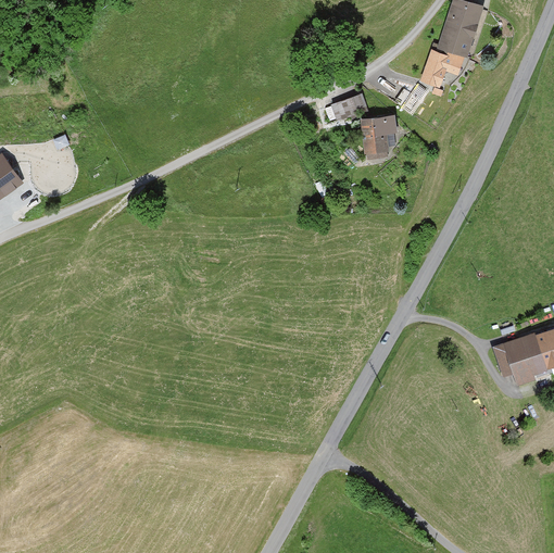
[(485,7),(465,0),(451,0),(437,47),(468,57),(485,7)]
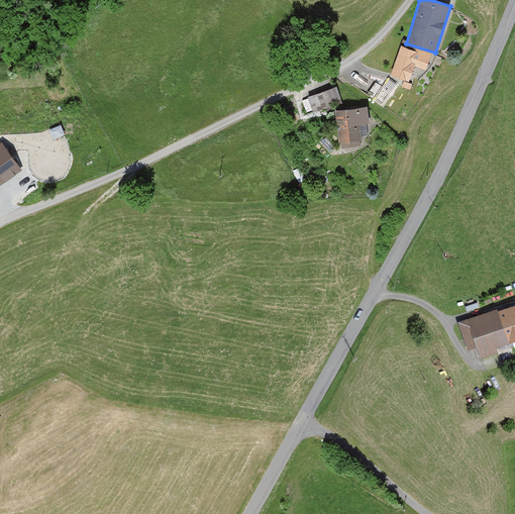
[(430,52),(400,43),(391,75),(410,80),(414,67),(425,70),(430,52)]
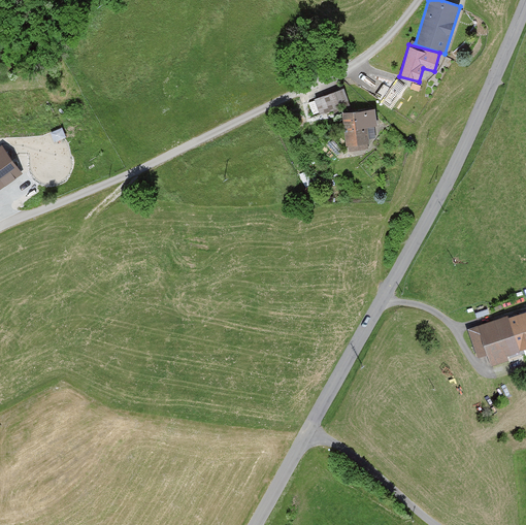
[(382,85),(373,99),(389,107),(397,94),(382,85)]
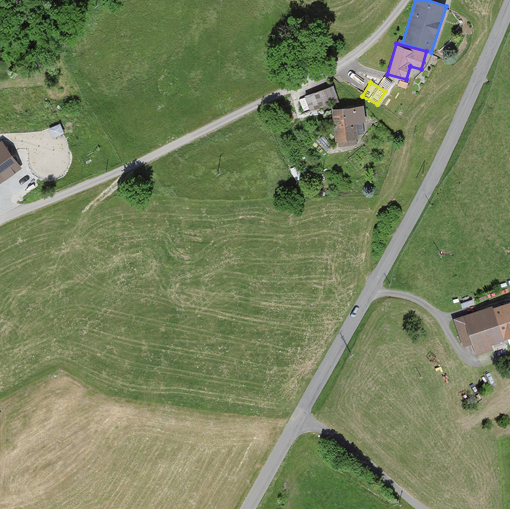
[(304,95),(309,111),(328,105),(323,89),(304,95)]
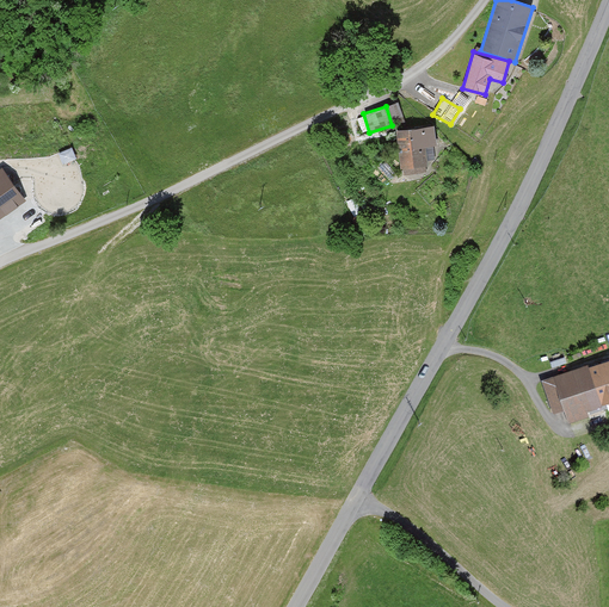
[(434,127),(397,130),(400,177),(426,173),(425,154),(437,153),(434,127)]
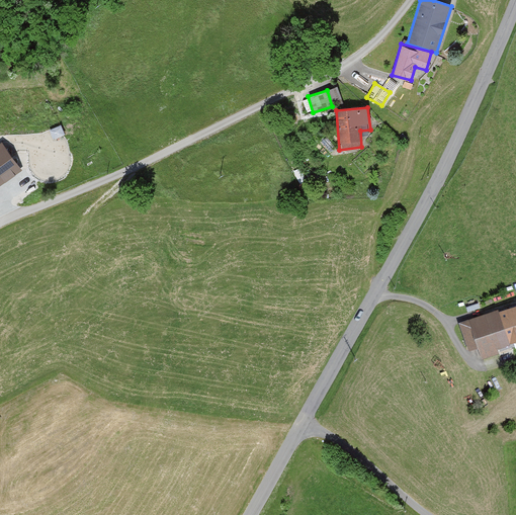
[(49,129),(52,139),(64,135),(60,124),(49,129)]
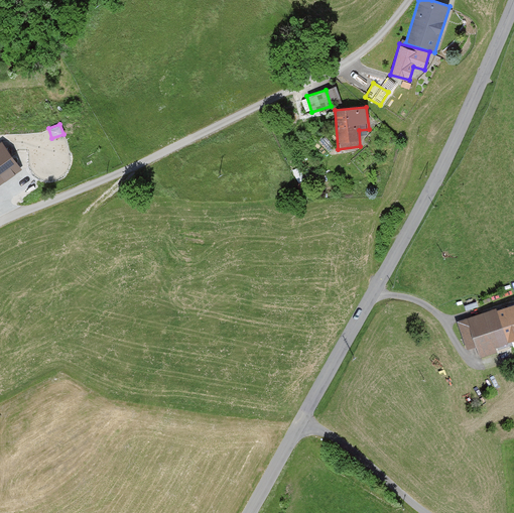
[(2,148),(0,150),(0,178),(16,167),(2,148)]
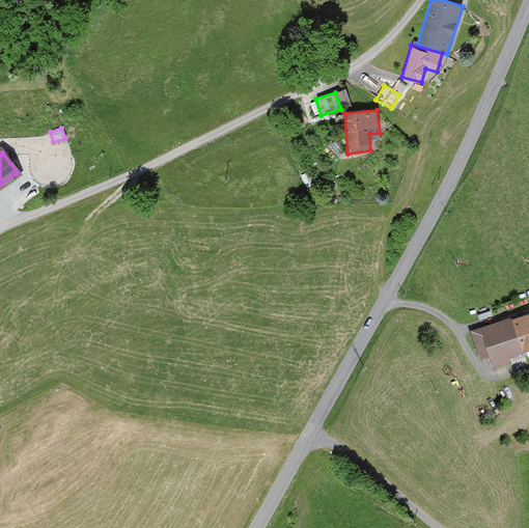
[(528,312),(470,333),(478,357),(490,354),(493,362),(528,350),(528,312)]
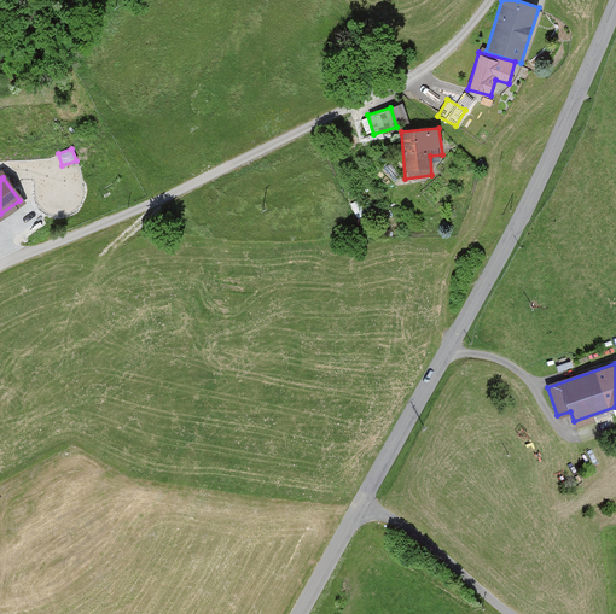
All buildings are outlined.
